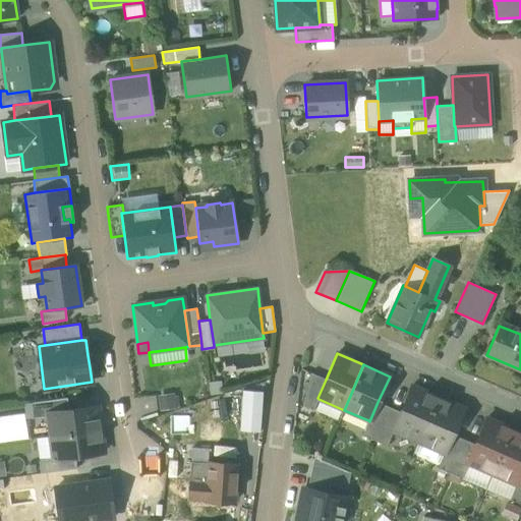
[(302,405),(313,410),(319,399),(317,398),(326,380),(310,373),(302,405)]
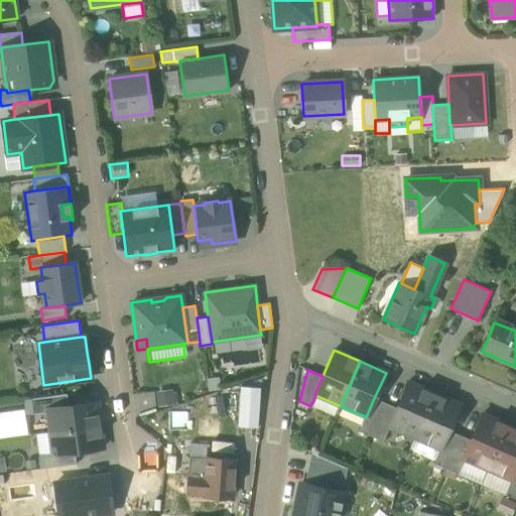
[(220,377),(207,378),(208,391),(221,390),(220,377)]
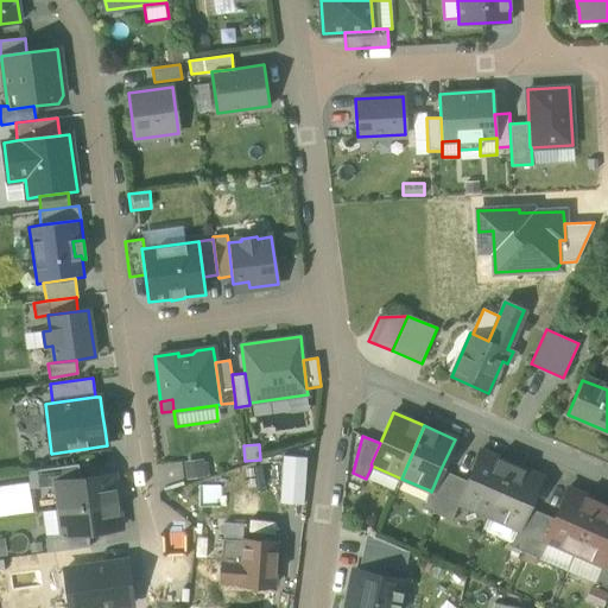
[(458,504),(488,515),(511,463),(480,450),(467,481),(457,502),(458,504)]
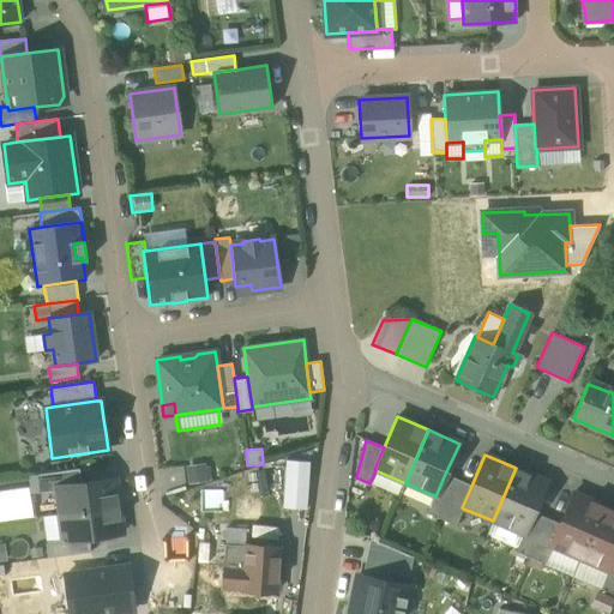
[(185,465),(188,485),(208,481),(204,463),(185,465)]
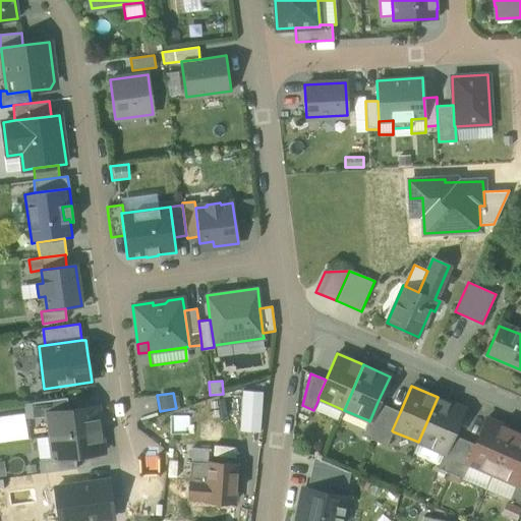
[(153,396),(132,398),(135,416),(156,413),(153,396)]
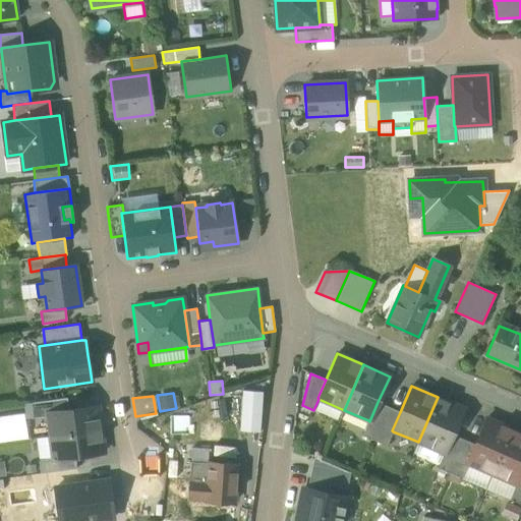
[(464,408),(438,397),(418,442),(444,453),(445,454),(453,435),(464,408)]
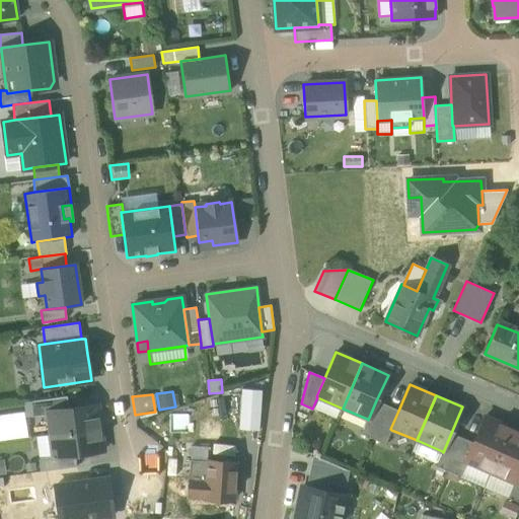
[(68,409),(66,396),(30,401),(32,417),(47,415),(46,412),(68,409)]
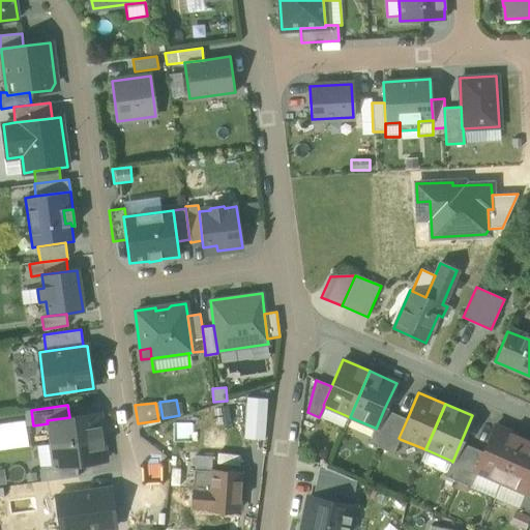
[(369,443),(381,448),(395,414),(384,409),(376,429),(375,428),(369,443)]
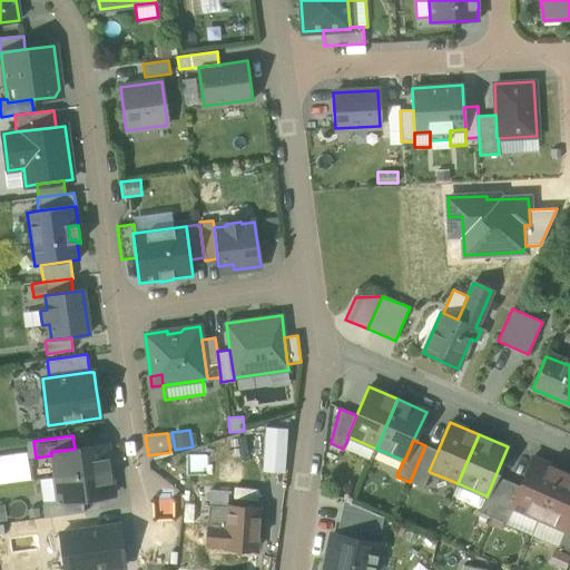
[(53,478),(111,470),(109,453),(107,453),(106,444),(75,449),(50,452),(51,455),(53,478)]
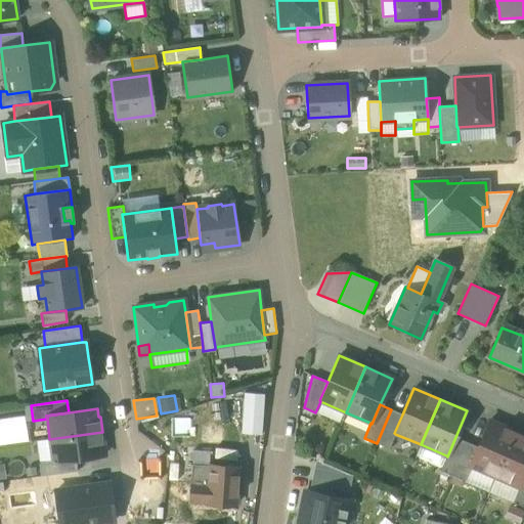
[(402,415),(391,409),(377,443),(389,448),(395,434),(394,433),(402,415)]
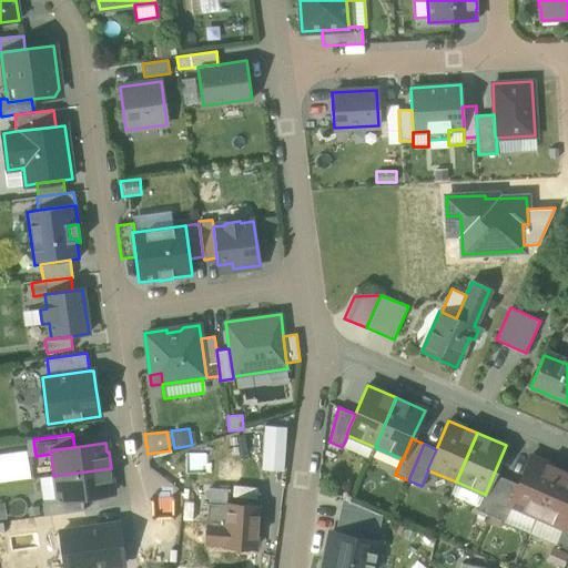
[(396,467),(398,459),(372,449),(368,457),(396,467)]
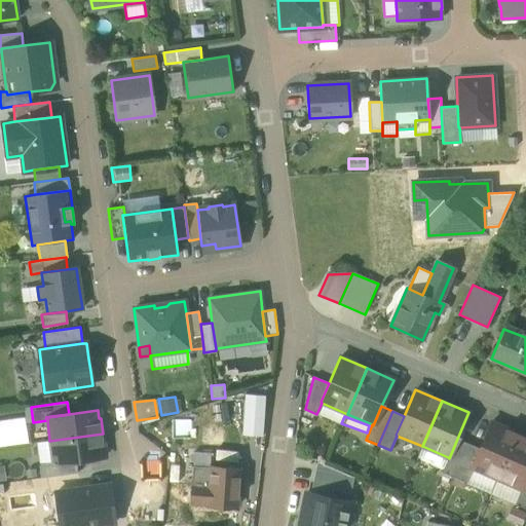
[(473,468),(497,479),(518,434),(491,422),(480,449),(472,467),(473,468)]
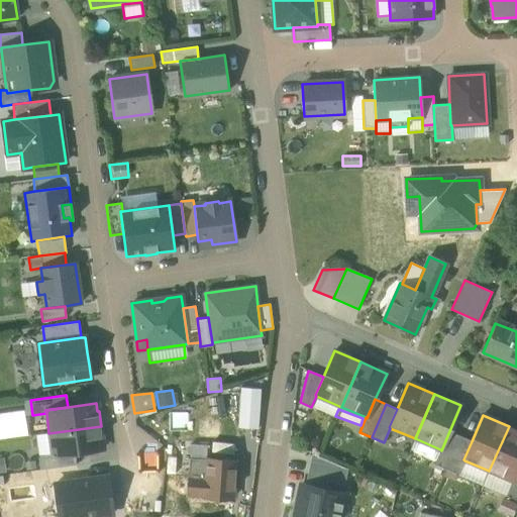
[(101,426),(48,433),(52,454),(53,456),(75,453),(102,449),(101,441),(103,440),(101,426)]
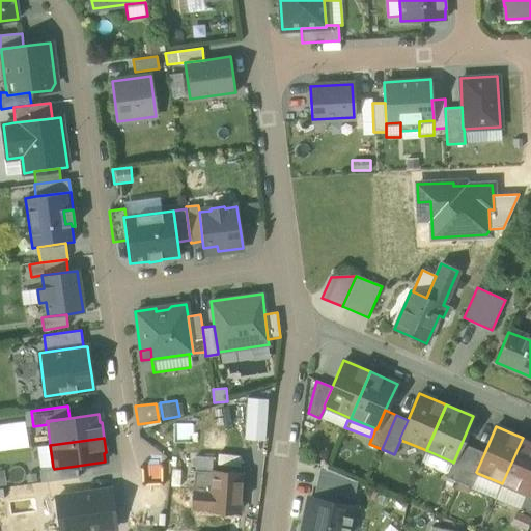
[(530,441),(523,438),(502,483),(526,494),(527,495),(530,485),(530,441)]
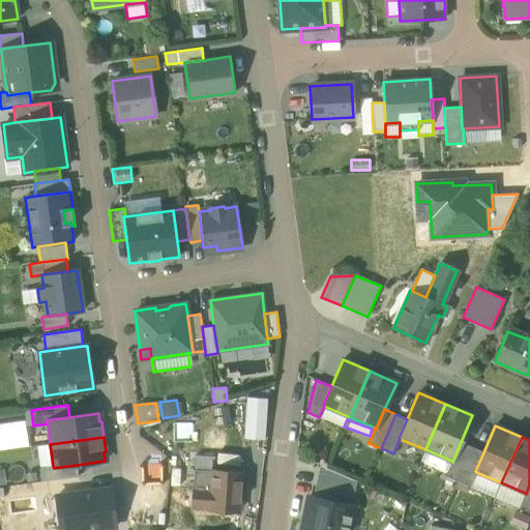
[(444,476),(457,481),(472,447),(461,442),(452,462),(451,461),(446,472),(444,476)]
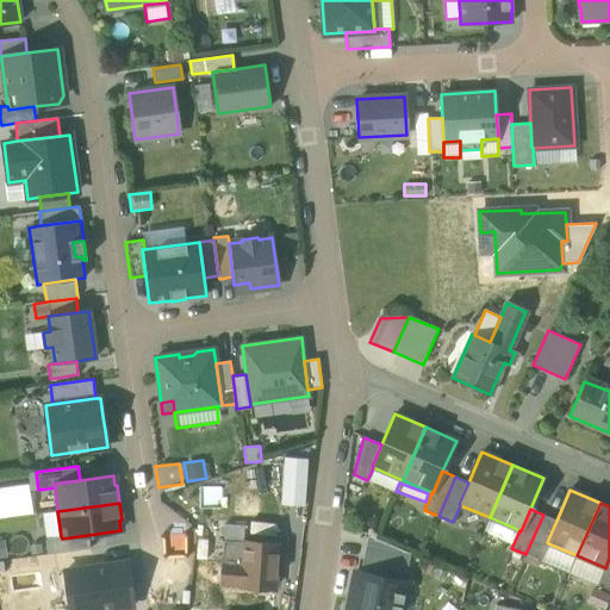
[(61,536),(57,511),(42,512),(45,539),(61,536)]
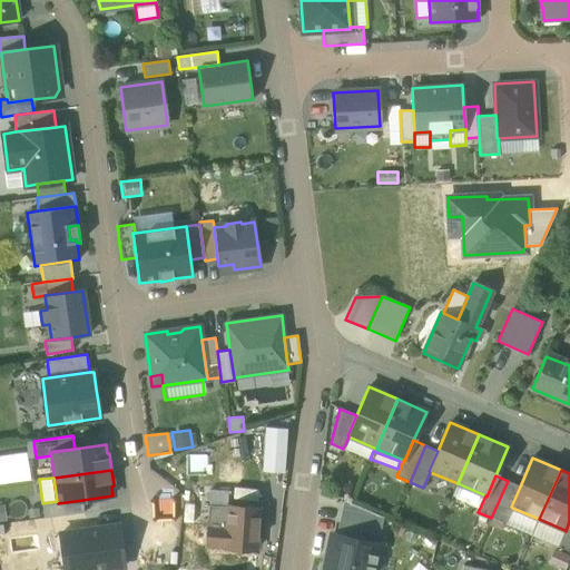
[(520,487),(508,481),(491,518),(504,523),(512,508),(511,507),(520,487)]
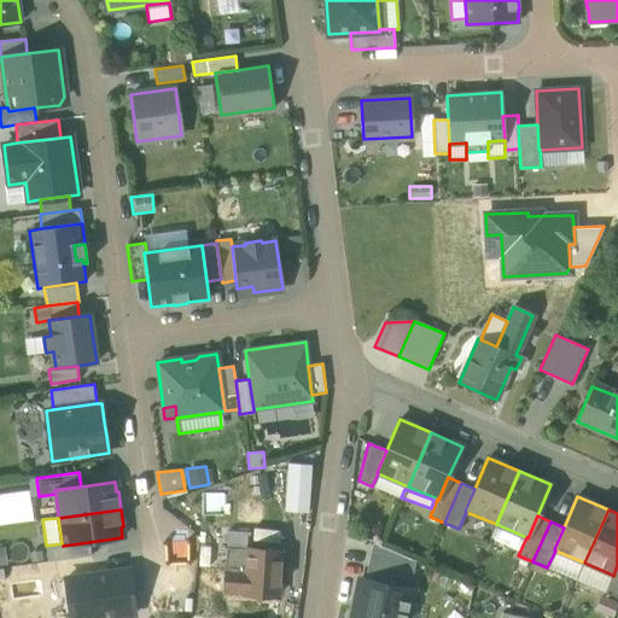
[(526,537),(496,524),(490,538),(520,551),(526,537)]
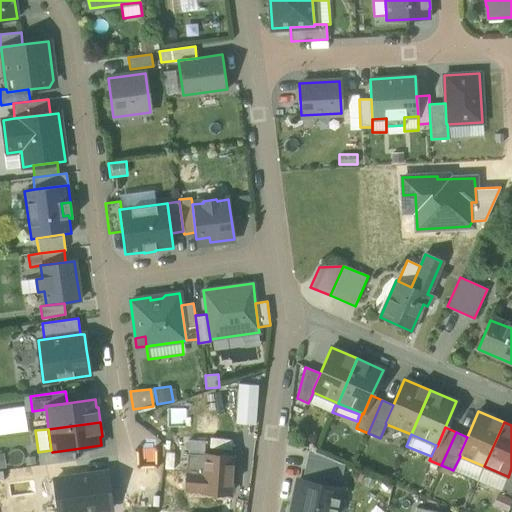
[(187,454),(205,455),(205,442),(188,441),(187,454)]
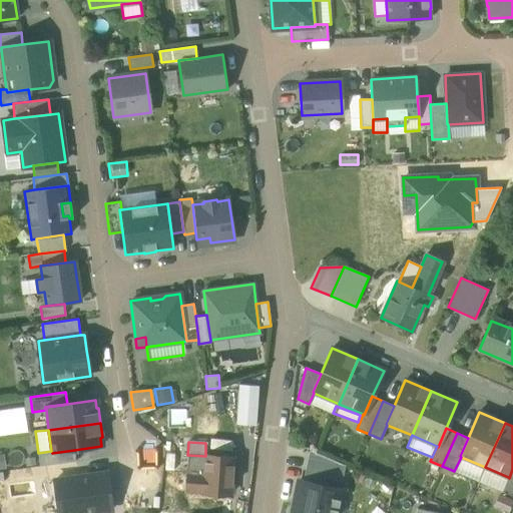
[(75,462),(74,450),(52,453),(51,451),(38,453),(40,467),(75,462)]
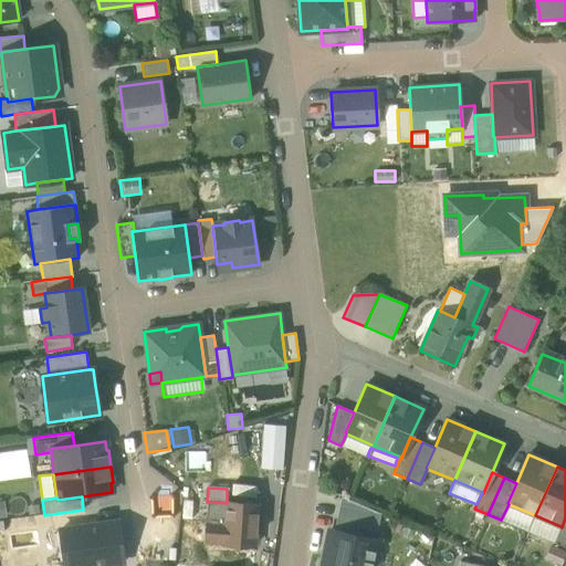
[(374,538),(379,513),(343,498),(335,531),(374,538)]
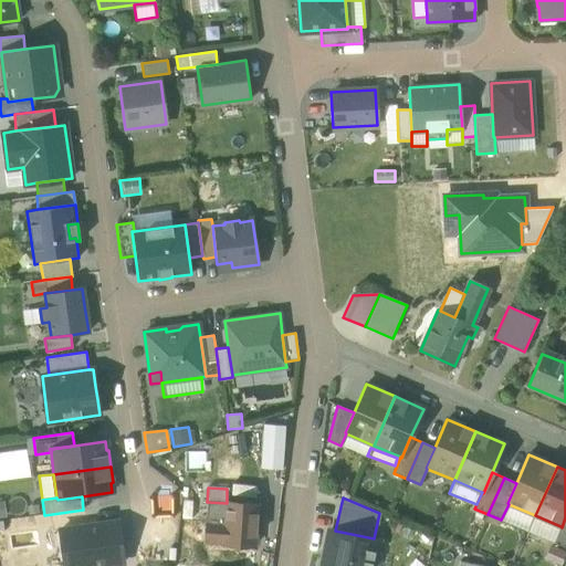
[(224,523),(227,503),(207,502),(206,522),(224,523)]
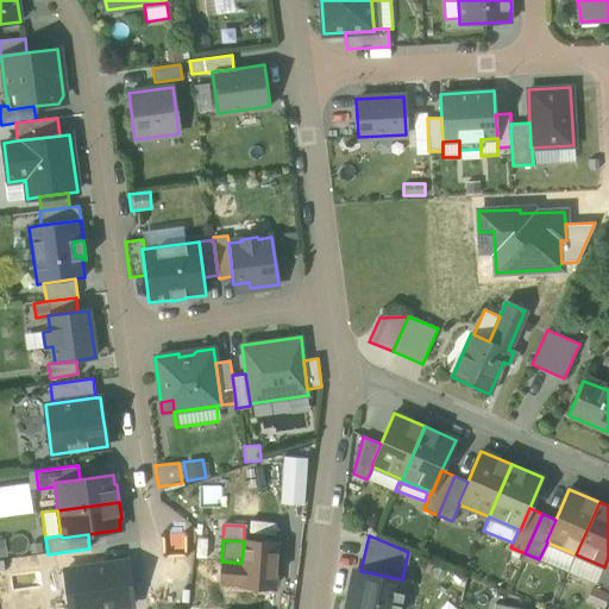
[(276,542),(244,541),(242,563),(221,562),(220,583),(240,584),(274,586),(274,585),(276,542)]
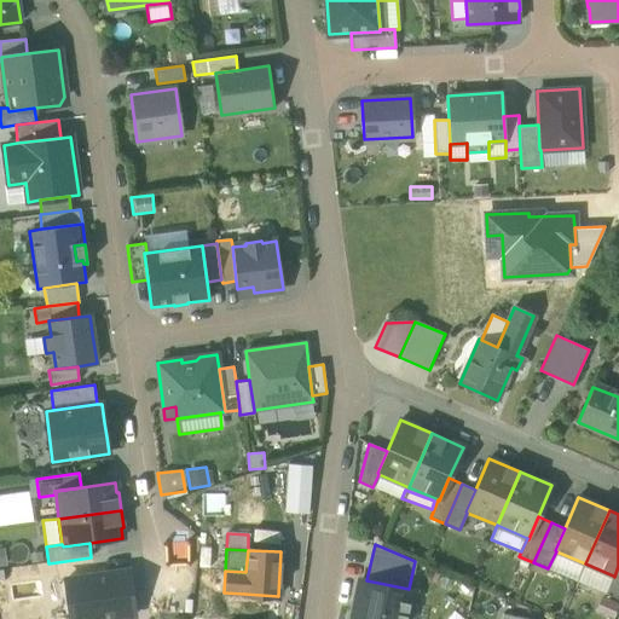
[(556,551),(548,568),(578,582),(585,563),(556,551)]
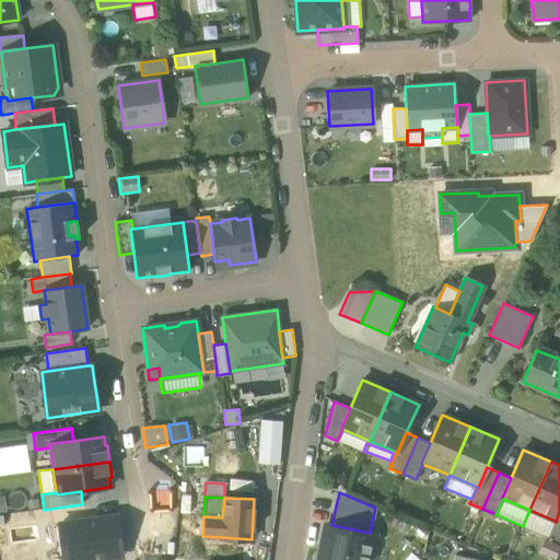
[(548,537),(555,521),(529,510),(523,526),(548,537)]
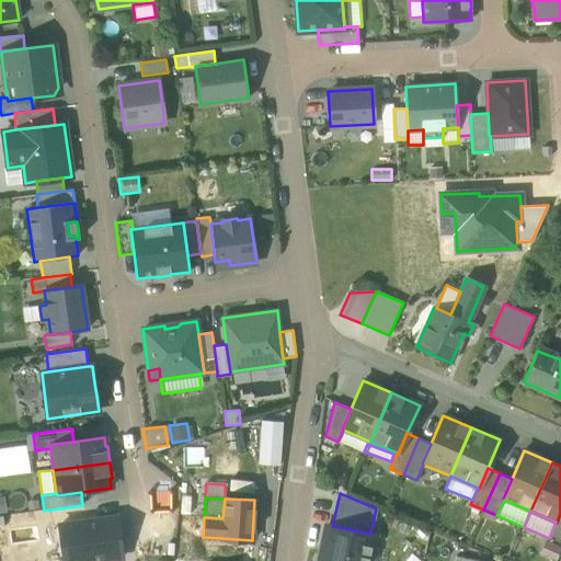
[(549,538),(560,542),(560,513),(557,523),(556,522),(549,538)]
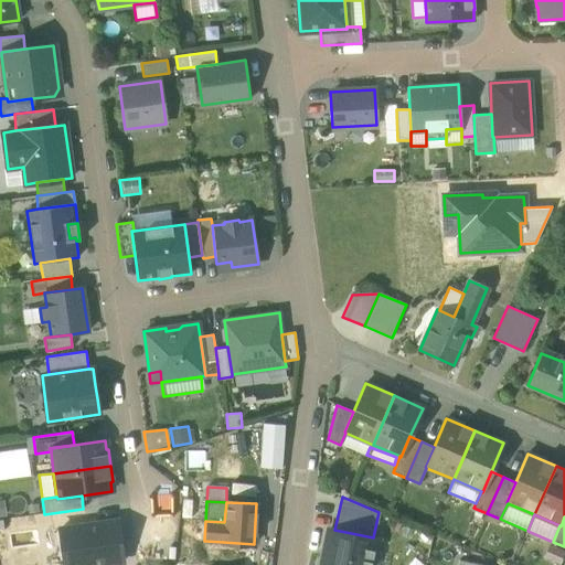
[(118,521),(59,530),(63,564),(92,564),(124,561),(118,521)]
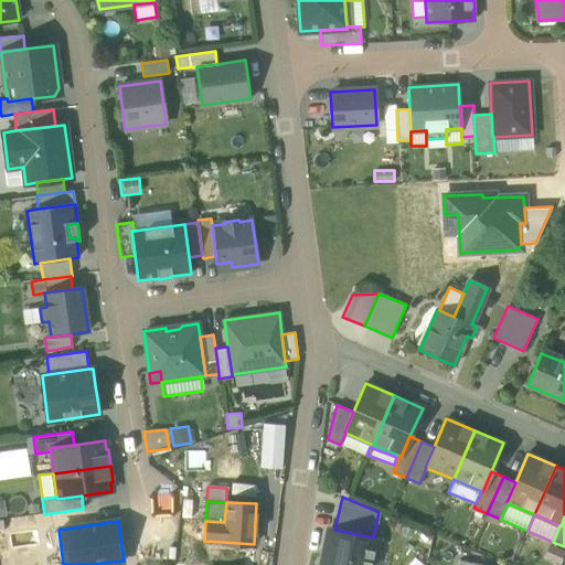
[(372,564),(377,539),(373,537),(334,530),(330,530),(326,552),(322,551),(319,564),(372,564)]
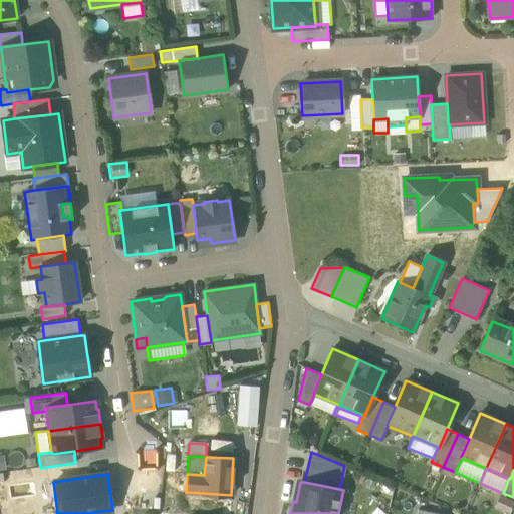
[(186,492),(182,491),(181,504),(185,504),(192,504),(227,506),(233,507),(233,494),(231,494),(231,495),(203,493),(186,492)]
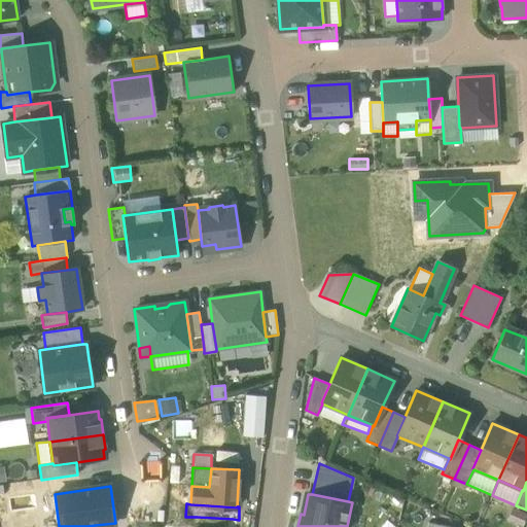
[(526,514),(513,506),(506,519),(522,526),(526,517),(526,514)]
